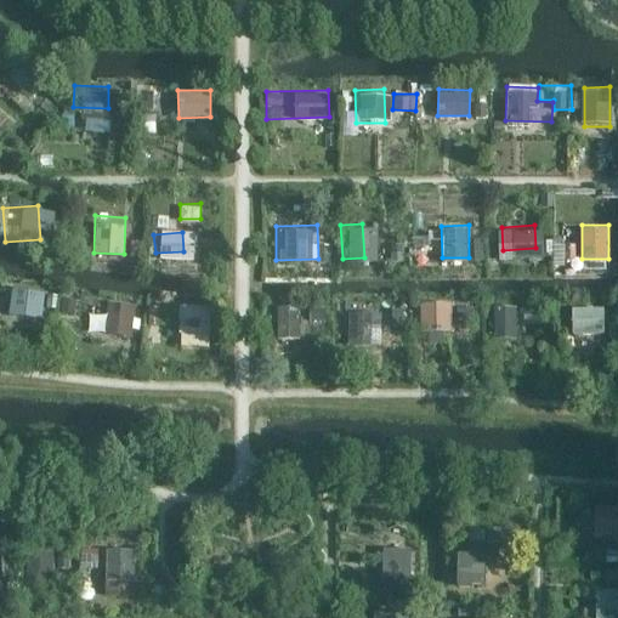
[(566,267),(578,247),(559,236),(548,256),(566,267)]
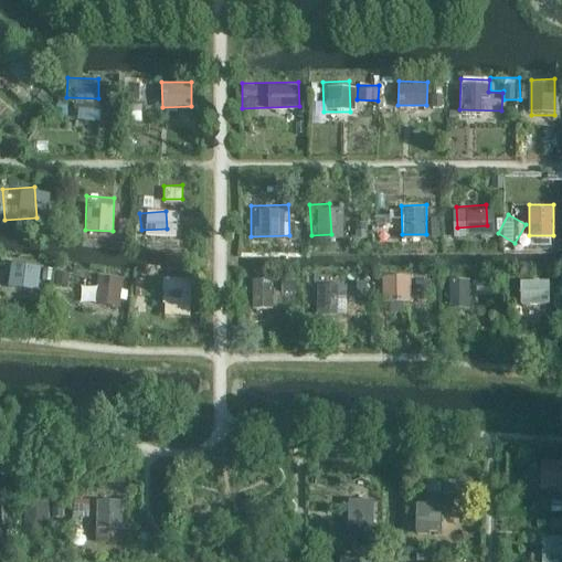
[(38,288),(40,263),(10,260),(8,285),(38,288)]
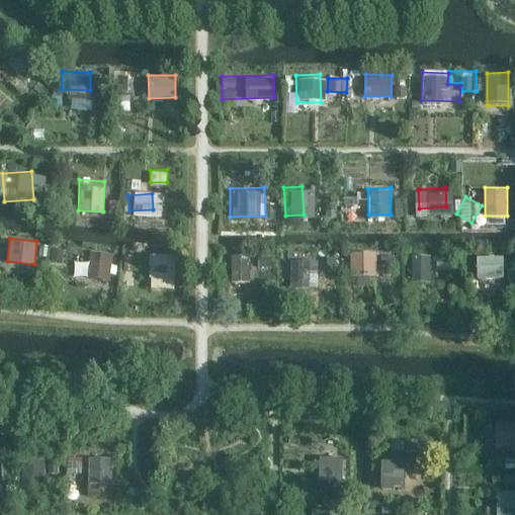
[(148,287),(175,286),(175,251),(148,252),(148,287)]
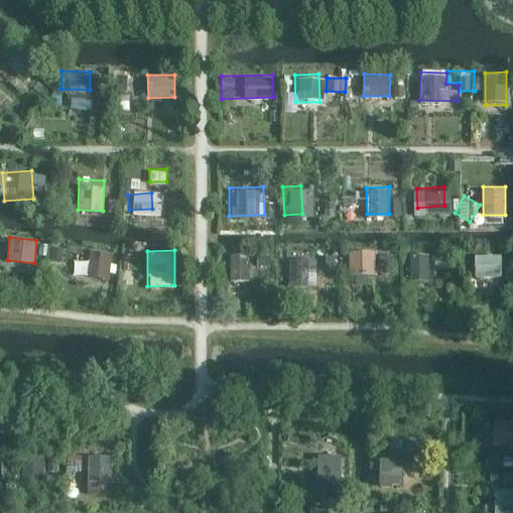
[(83,251),(82,280),(109,281),(110,252),(83,251)]
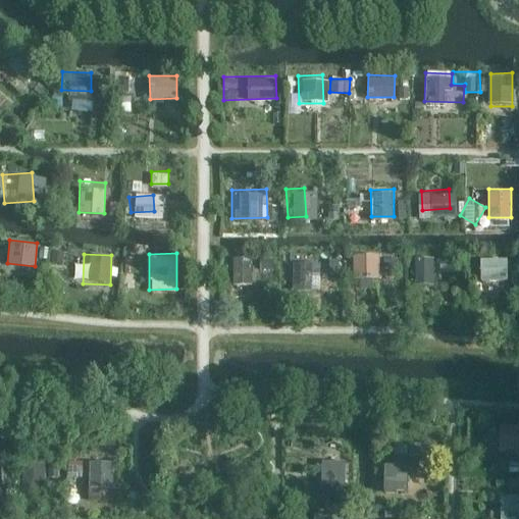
[(247,254),(224,255),(225,282),(248,281),(247,254)]
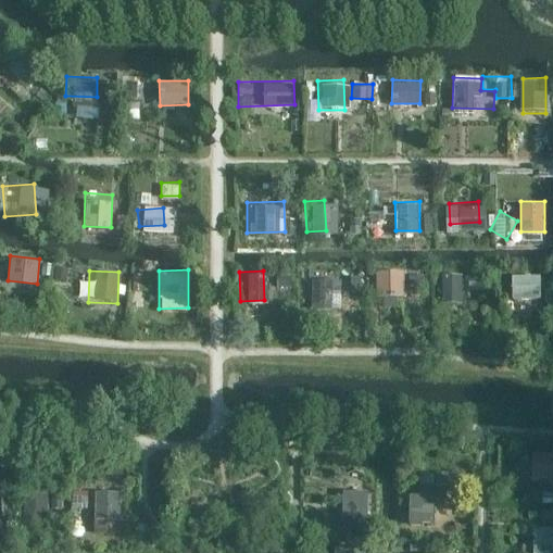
[(441,273),(441,302),(462,302),(462,273),(441,273)]
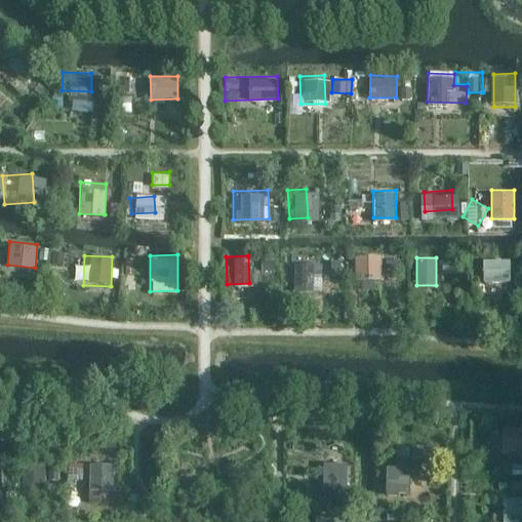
[(510,281),(511,257),(483,257),(482,280),(510,281)]
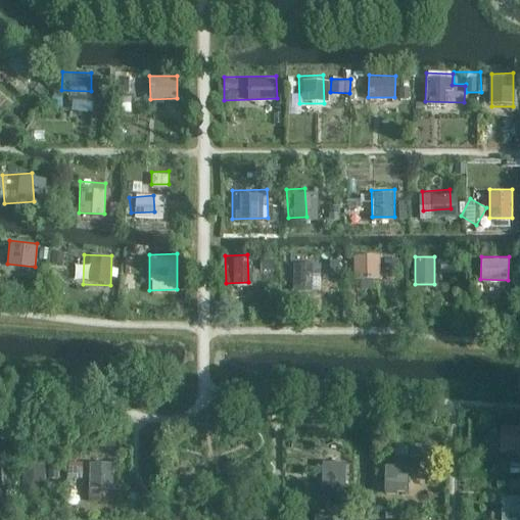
[(347,257),(347,275),(374,276),(375,258),(347,257)]
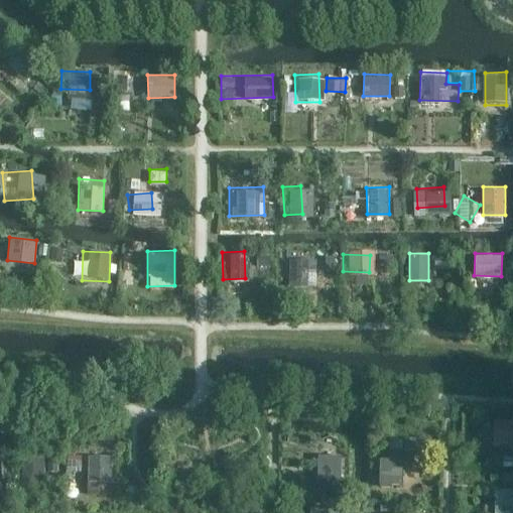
[(307,267),(316,267),(316,258),(289,257),(289,282),(306,283),(307,267)]
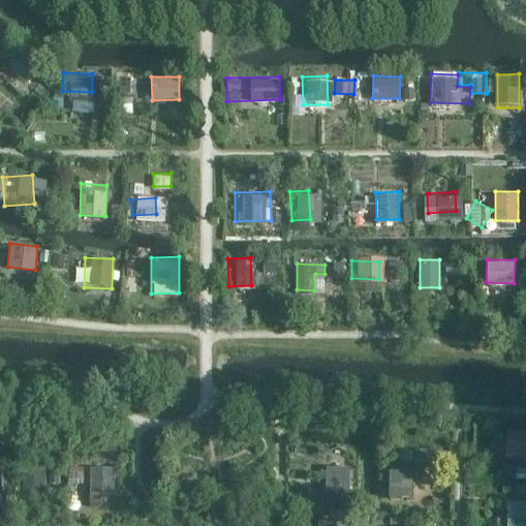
[(525,427),(496,427),(496,451),(525,451),(525,427)]
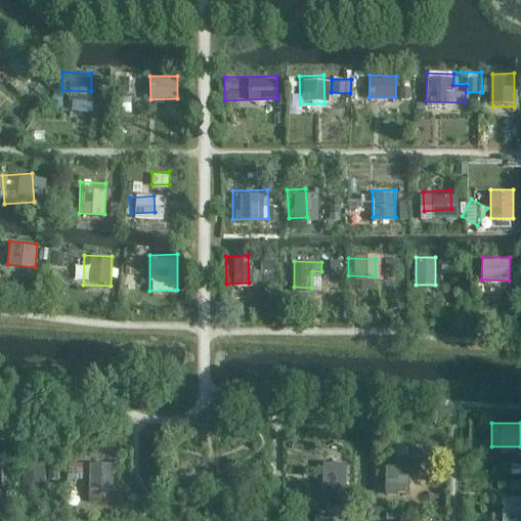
[(395,442),(395,452),(420,452),(420,442),(395,442)]
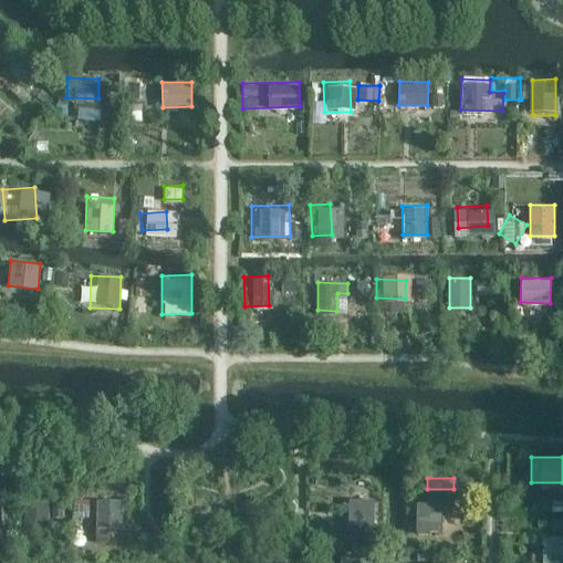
[(350,523),(374,524),(375,498),(351,497),(350,523)]
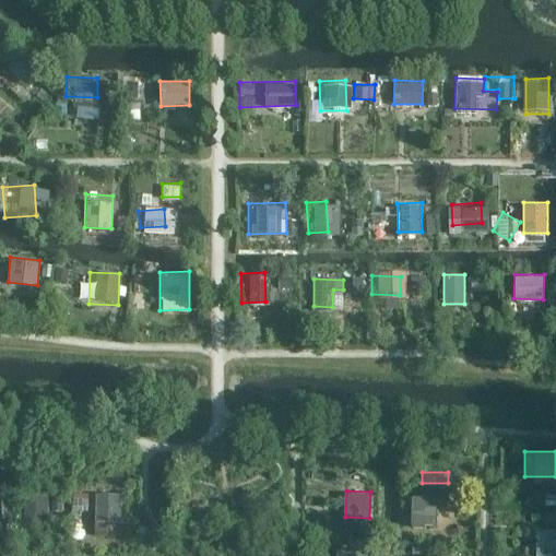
[(48,517),(47,493),(36,493),(36,501),(22,501),(23,518),(48,517)]
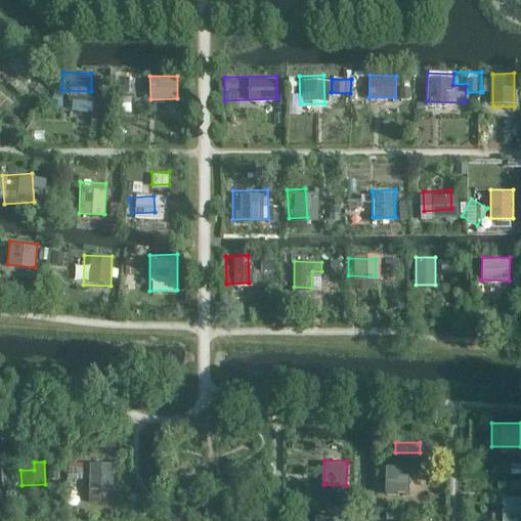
[(84,464),(85,487),(109,486),(107,463),(84,464)]
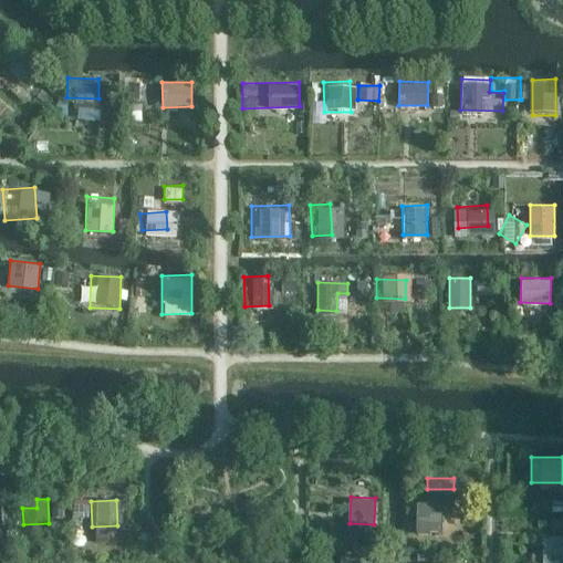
[(400,501),(400,534),(440,534),(440,501),(400,501)]
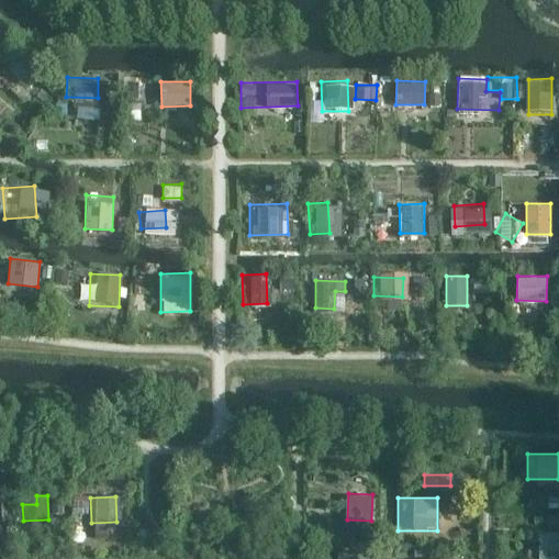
[(558,529),(538,530),(538,558),(539,558),(558,558),(558,529)]
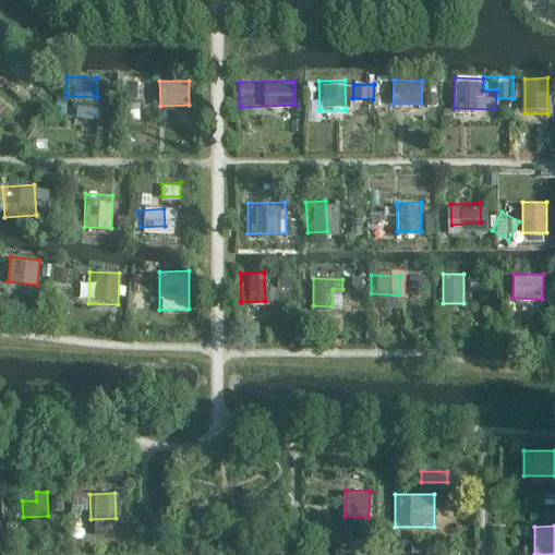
[(328,545),(328,554),(361,554),(361,545),(328,545)]
